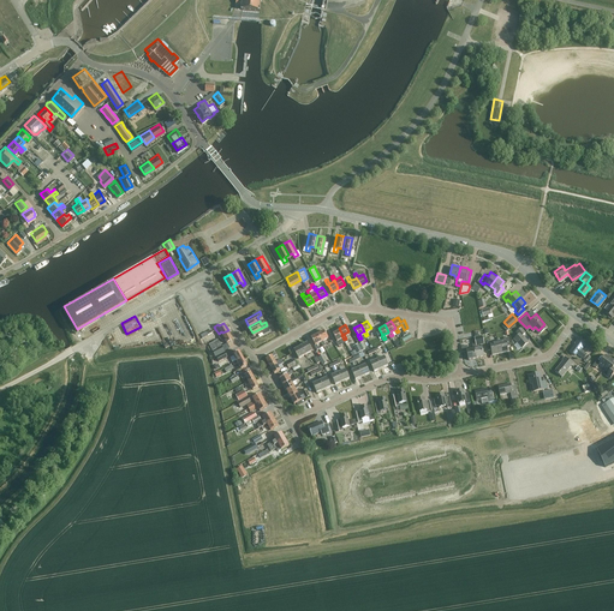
[(513,336),(520,345),(528,339),(522,333),(524,330),(520,325),(516,329),(518,331),(513,336)]
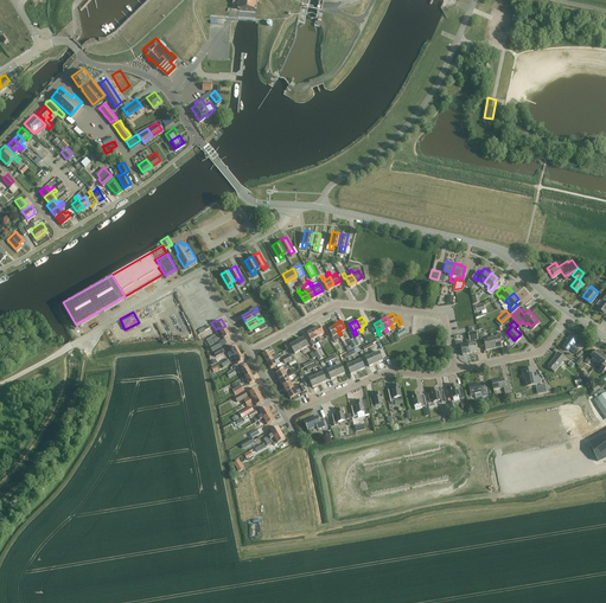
[(318,339),(320,338),(318,333),(323,331),(319,324),(313,327),(317,334),(316,335),(318,339)]
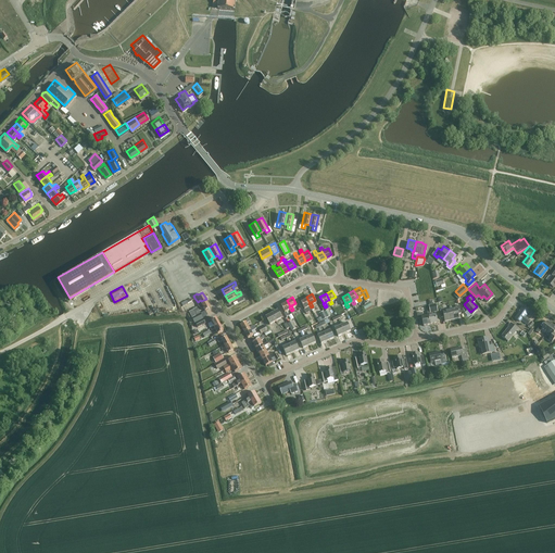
[(305,305),(308,303),(310,303),(306,297),(300,300),(304,306),(303,306),(305,311),(307,310),(305,305)]
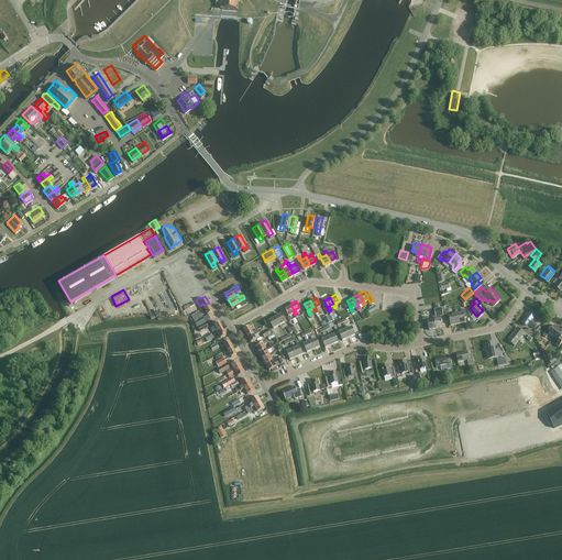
[(204,305),(202,304),(200,306),(199,306),(200,308),(204,306),(207,311),(212,309),(209,303),(204,305)]
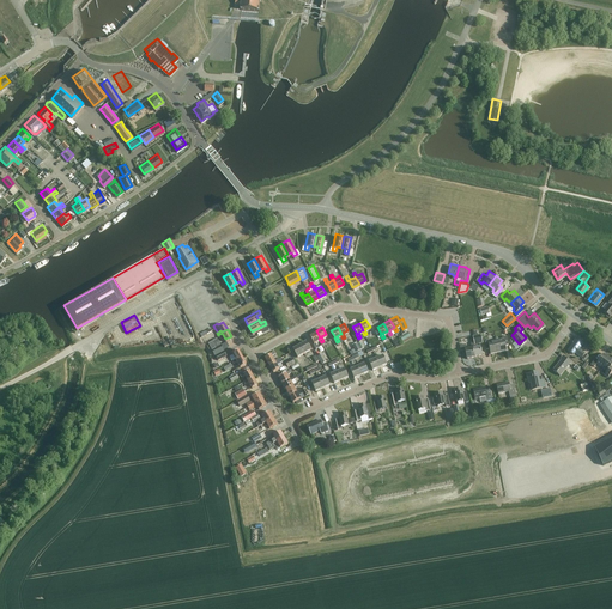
[(399,334),(401,340),(401,341),(411,336),(407,329),(399,334)]
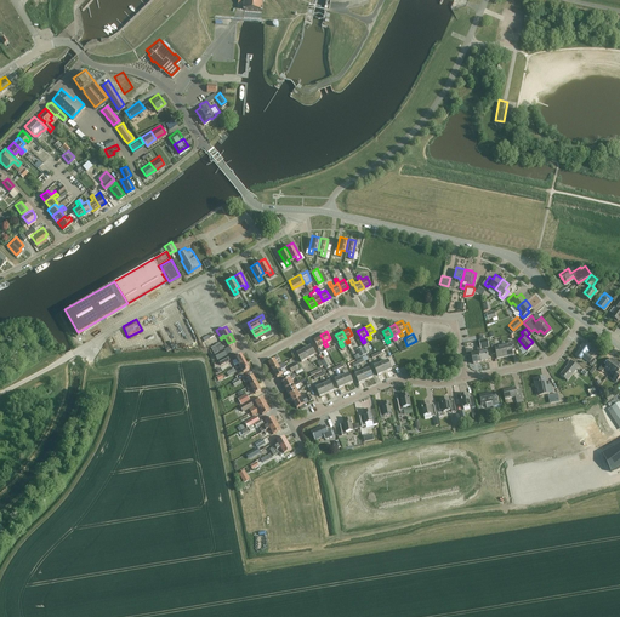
[(319,344),(323,343),(324,342),(320,335),(313,338),(318,346),(317,346),(319,350),(322,349),(319,344)]
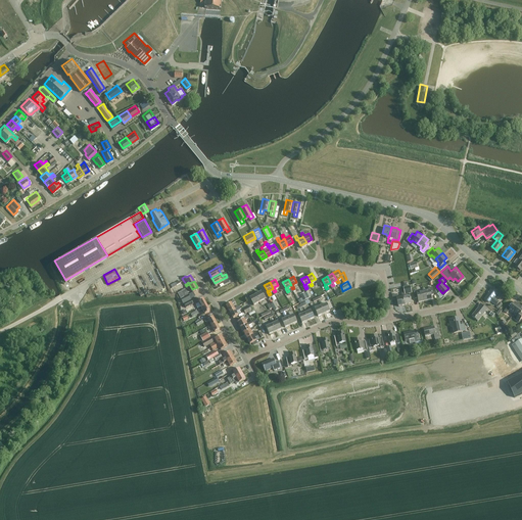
[(411,290),(410,283),(400,285),(401,290),(404,289),(404,292),(411,290)]
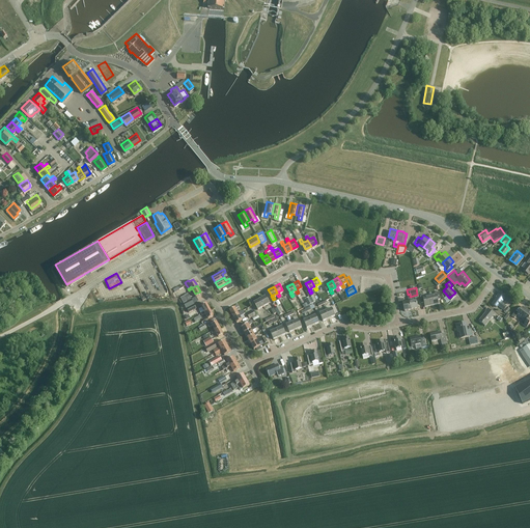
[(430,303),(438,302),(437,297),(440,297),(439,288),(434,289),(435,292),(428,293),(430,303)]
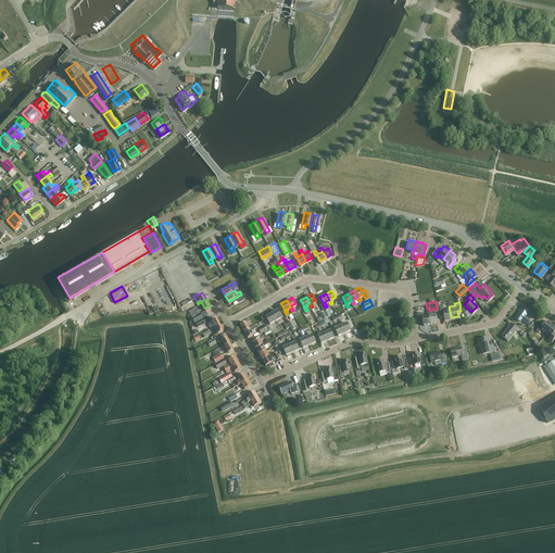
[(528,309),(521,304),(518,308),(519,309),(515,316),(519,319),(520,317),(527,322),(530,318),(525,314),(528,309)]
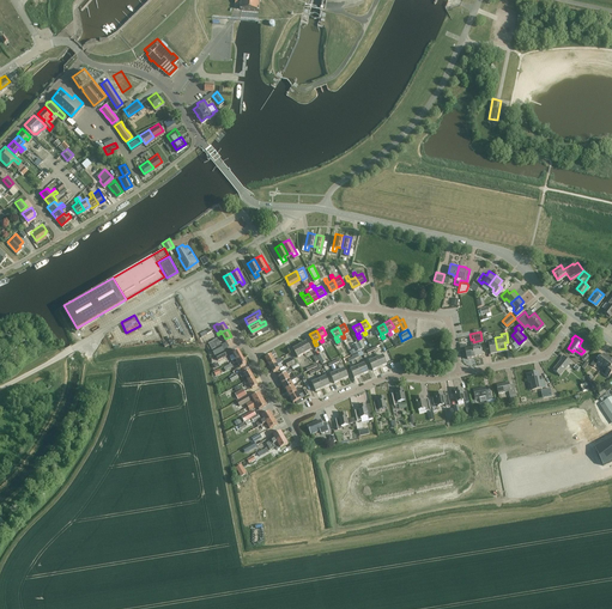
[(497,349),(495,338),(489,339),(489,336),(483,338),(485,346),(489,346),(490,351),(497,349)]
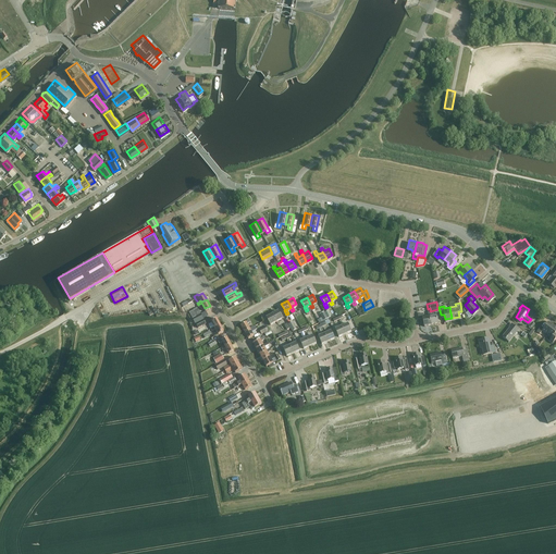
[(275,319),(282,316),(278,308),(271,311),(275,319)]
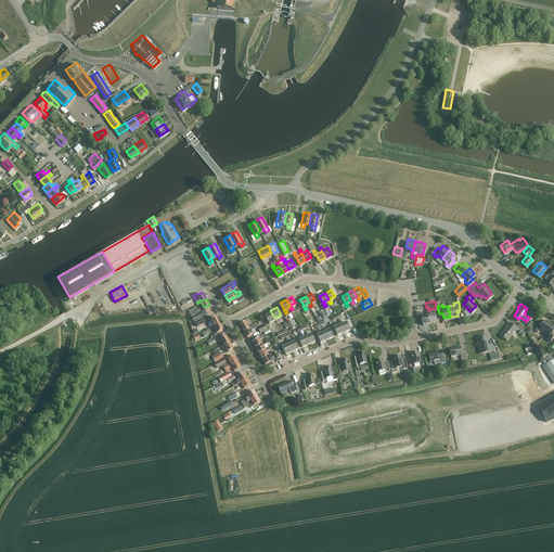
[(427,312),(429,321),(436,320),(434,311),(428,312),(427,308),(425,308),(426,313),(427,312)]
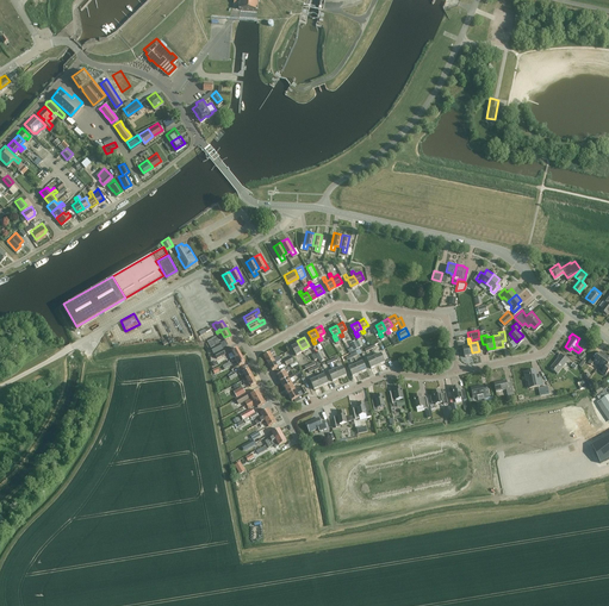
[(470,343),(468,344),(464,344),(463,339),(457,341),(458,347),(463,345),(464,354),(472,353),(470,343)]
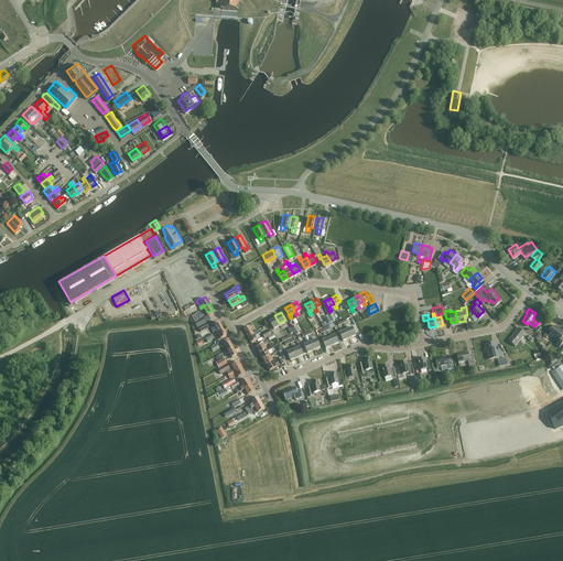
[(205,320),(203,315),(198,317),(194,320),(196,325),(205,320)]
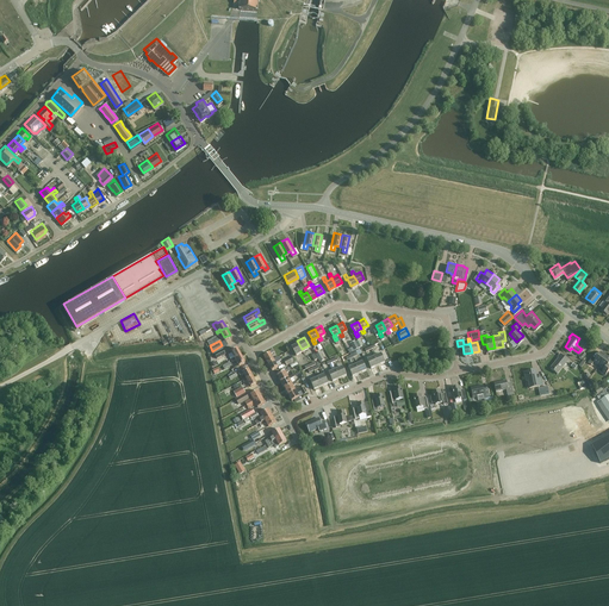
[(296,353),(302,349),(297,341),(291,344),(296,353)]
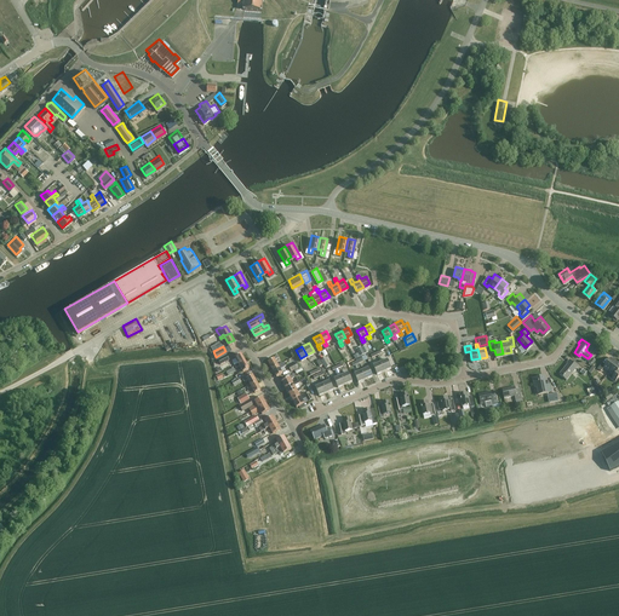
[(239,362),(244,358),(240,351),(234,353),(230,355),(231,357),(235,356),(238,361),(239,362)]
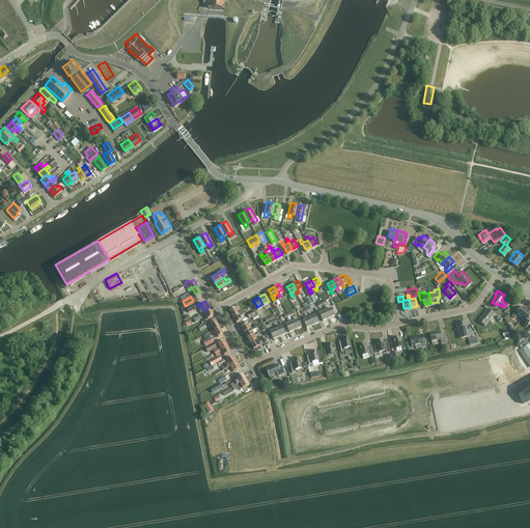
[(186,306),(188,310),(196,306),(194,302),(186,306)]
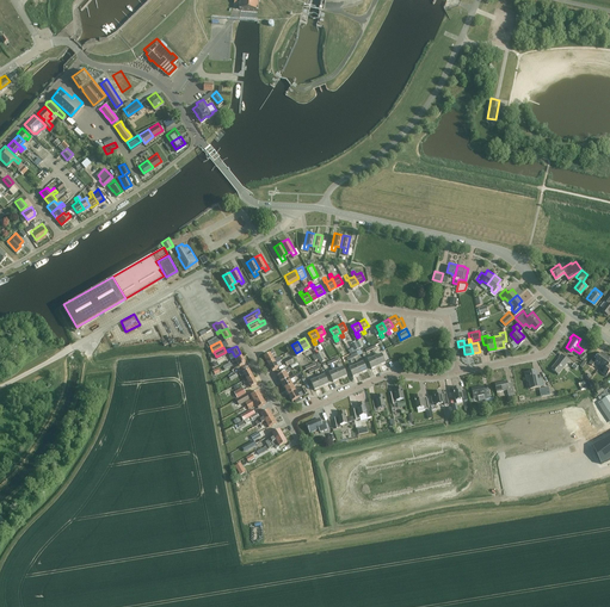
[(273,358),(272,357),(270,352),(273,350),(272,347),(269,350),(269,351),(264,354),(267,361),(273,358)]
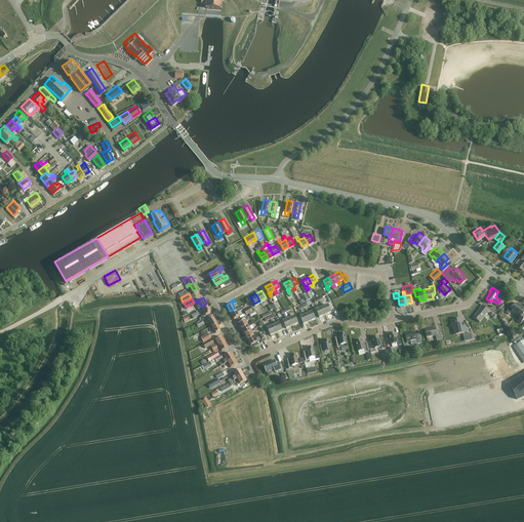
[(515,313),(521,304),(516,300),(512,307),(509,305),(505,310),(508,312),(510,309),(515,313)]
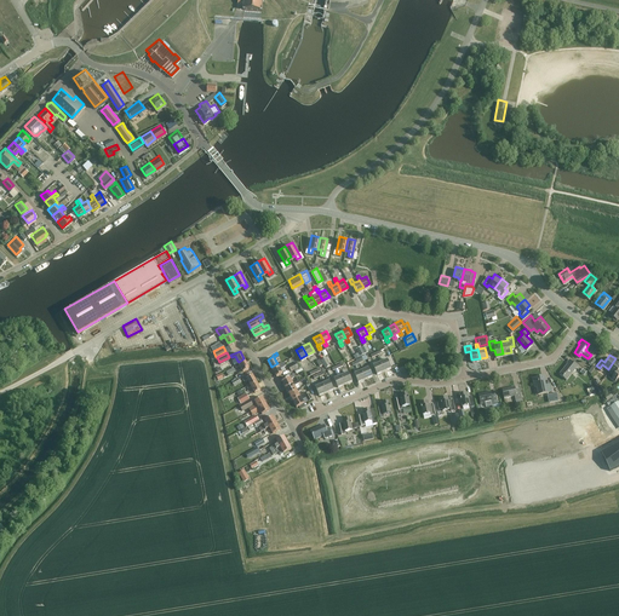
[(383,368),(390,366),(387,357),(379,360),(383,368)]
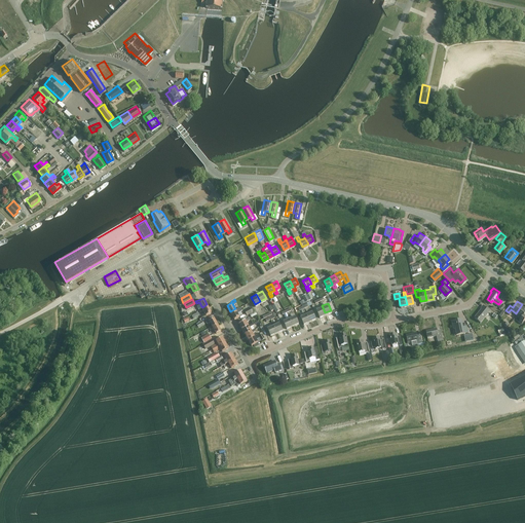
[(489,308),(482,303),(480,305),(481,306),(474,315),(480,321),(489,308)]
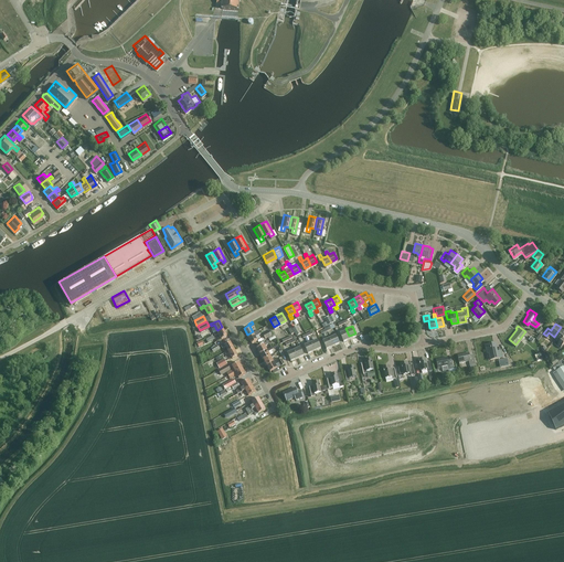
[(217,330),(216,329),(213,330),(214,332),(217,331),(221,337),(226,333),(222,327),(217,330)]
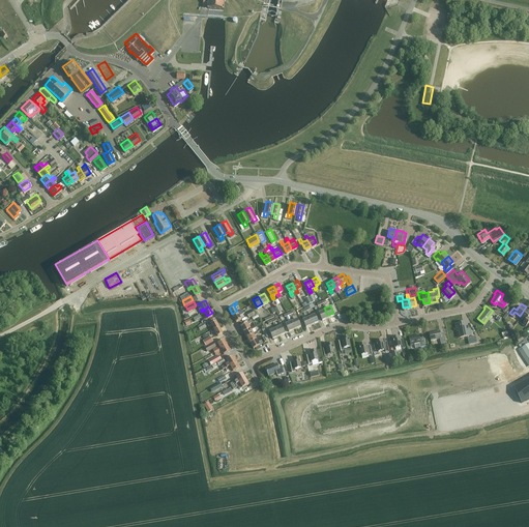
[(525,324),(528,319),(526,317),(528,312),(528,309),(526,306),(520,316),(522,318),(520,320),(525,324)]
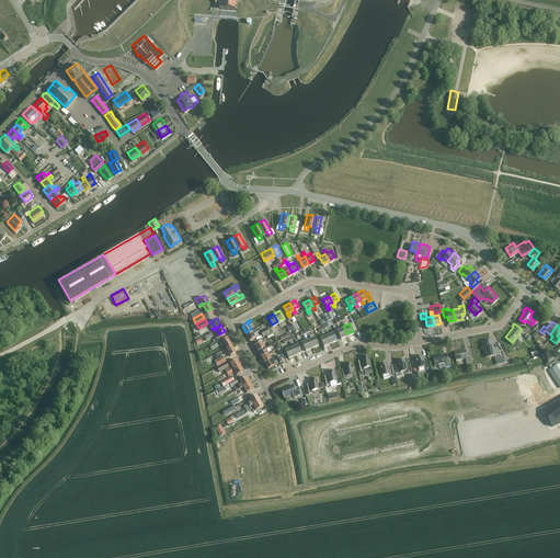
[(251,329),(246,332),(249,339),(254,336),(254,334),(253,332),(252,331),(255,330),(258,329),(256,326),(254,327),(253,326),(250,328),(251,329)]
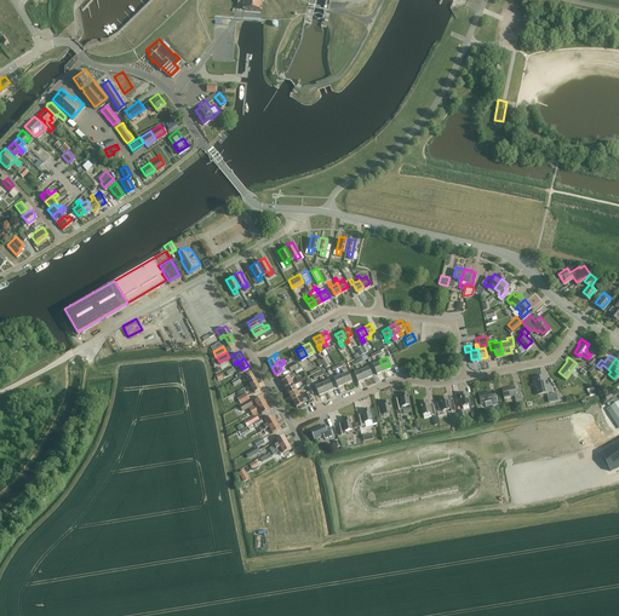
[(376,372),(383,368),(379,360),(372,363),(376,372)]
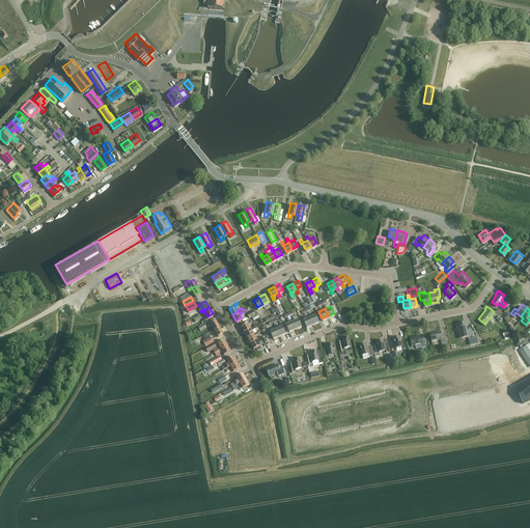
[(312,323),(318,321),(315,312),(311,314),(309,315),(312,323)]
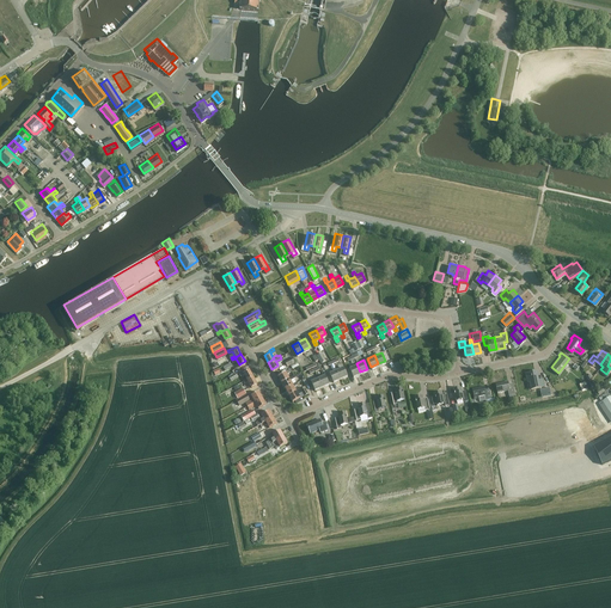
[(353,375),(360,372),(356,363),(349,367),(353,375)]
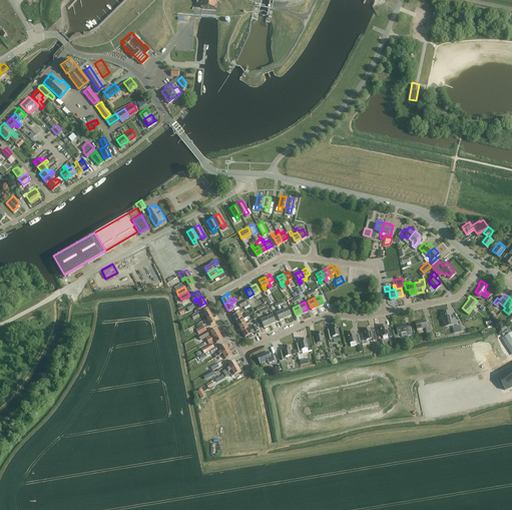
[(285,316),(291,314),(288,306),(282,309),(285,316)]
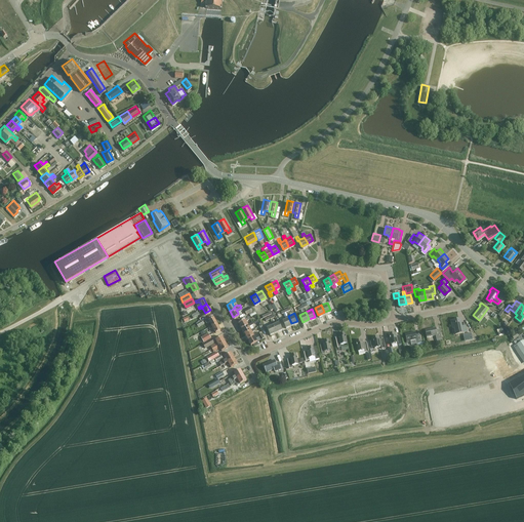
[(247,323),(247,322),(245,319),(250,316),(249,314),(244,317),(244,318),(238,321),(241,326),(247,323)]
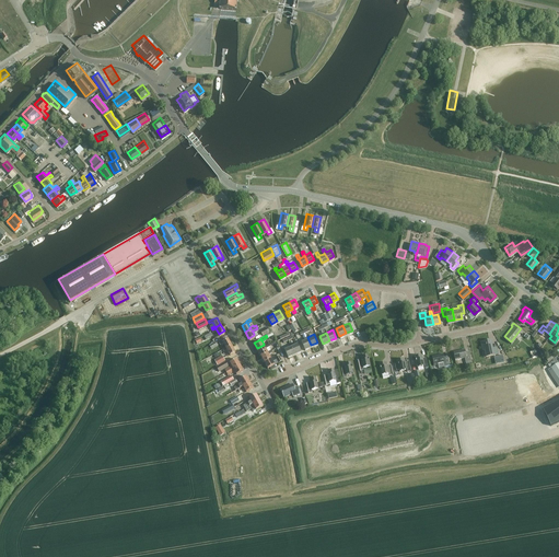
[(225,346),(231,343),(228,336),(222,339),(222,338),(218,340),(220,343),(223,340),(225,345),(225,346)]
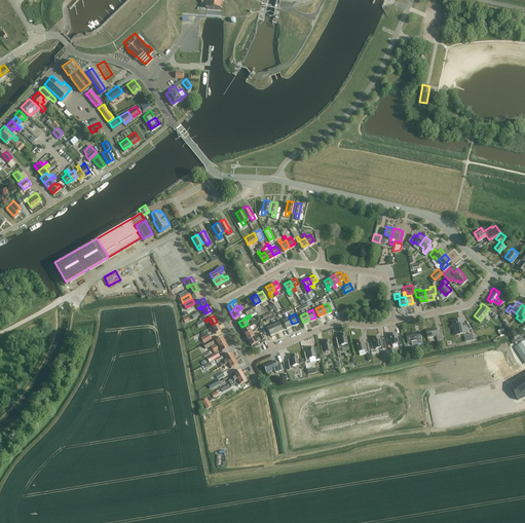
[(292,324),(289,316),(283,320),(286,327),(292,324)]
